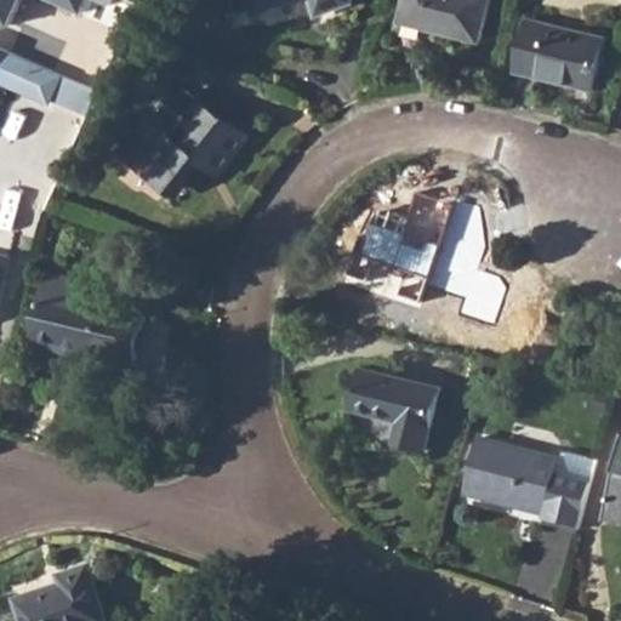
[(0,0),(0,18),(3,20),(10,0),(0,0)]
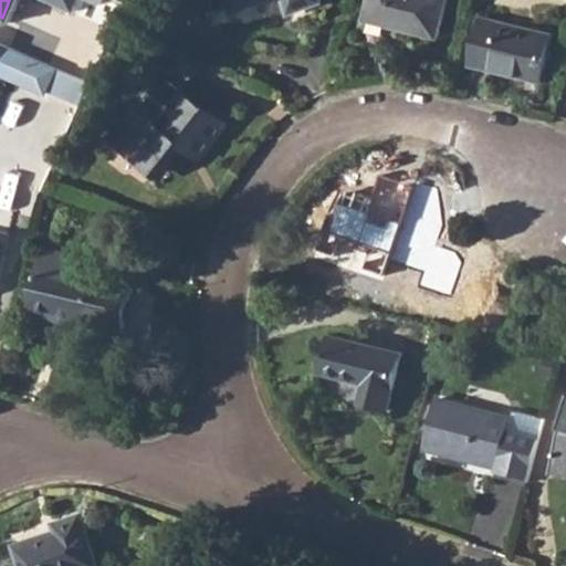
[(121,16),(125,4),(126,0),(107,0),(104,8),(121,16)]
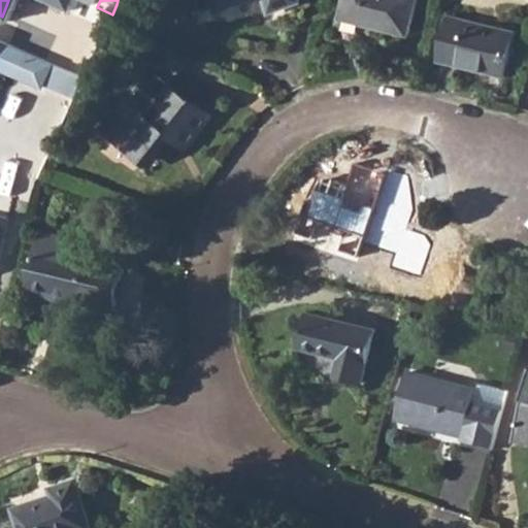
[(303,0),(216,0),(222,15),(261,0),(269,0),(275,15),(304,3),(303,0)]
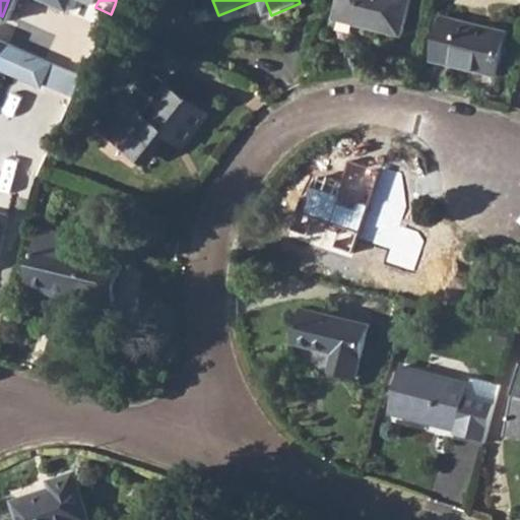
[(365,23),(365,25),(402,35),(411,0),(340,0),(337,15),(365,23)]
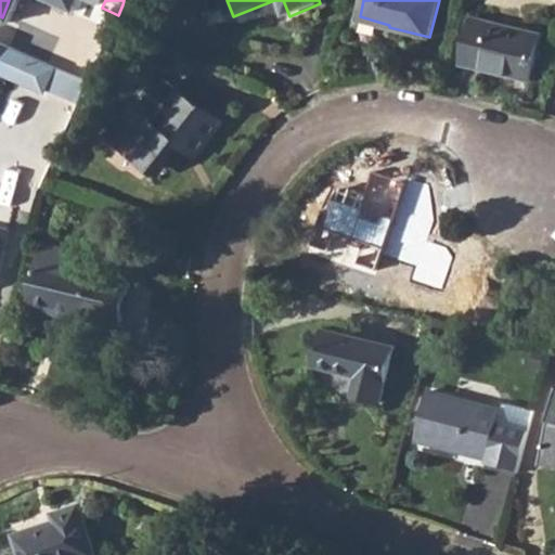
[(475,14),(462,60),(530,78),(543,31),(475,14)]
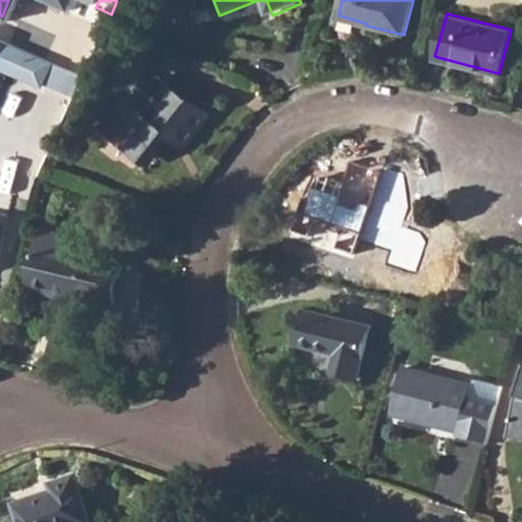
[(92,57),(77,50),(68,69),(82,77),(92,57)]
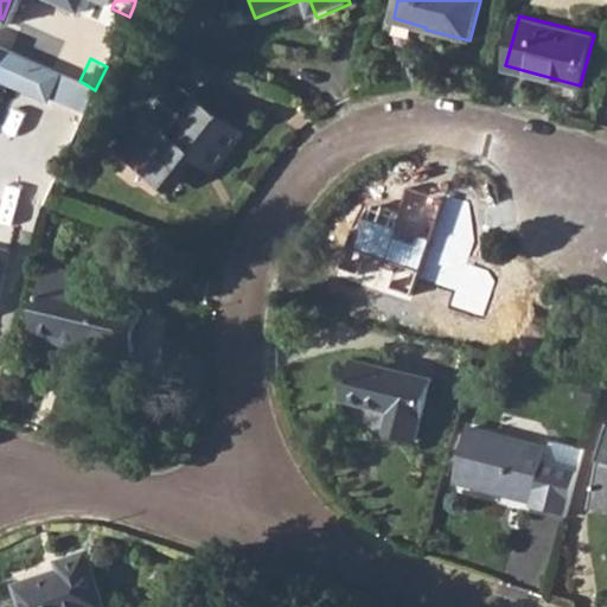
[(217,168),(243,134),(178,81),(123,146),(171,185),(196,152),(217,168)]
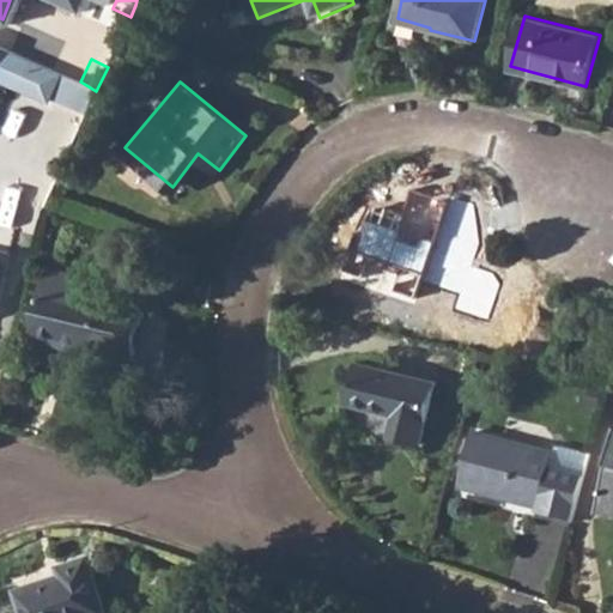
[(22,113),(10,147),(41,159),(53,123),(22,113)]
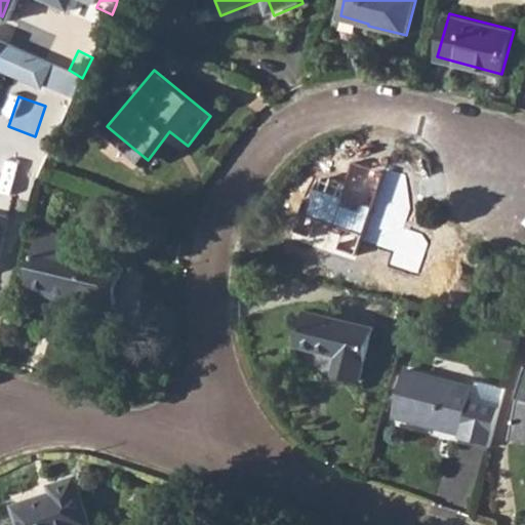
[(367,234),(385,174),(352,165),(347,183),(315,173),(304,214),(367,234)]
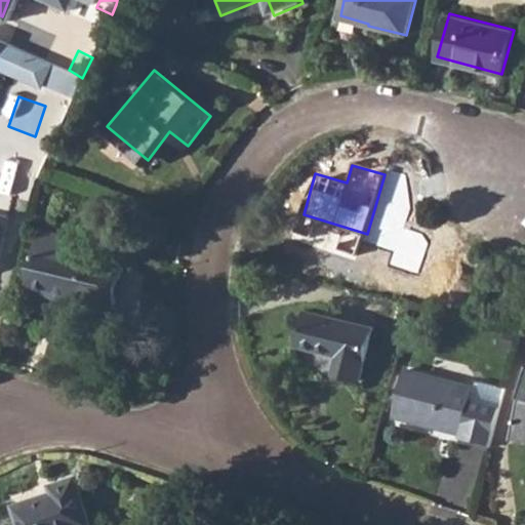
[(406,174),(386,168),(385,174),(367,234),(364,241),(396,250),(391,266),(419,275),(430,242),(422,232),(405,226),(412,208),(406,174)]
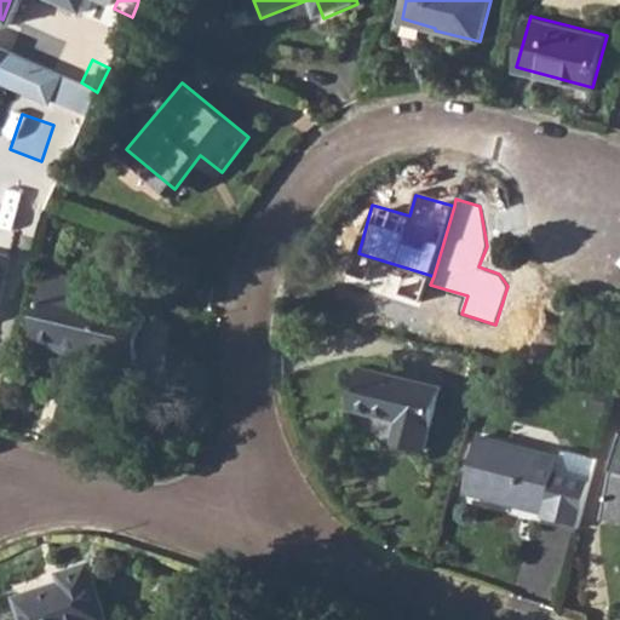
[(45,269),(28,343),(79,354),(79,351),(131,362),(142,309),(81,297),(85,277),(45,269)]
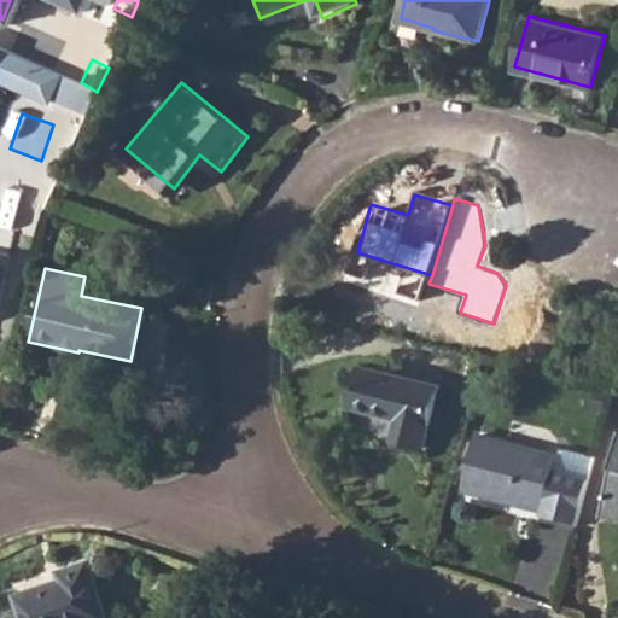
[(360,365),(350,402),(398,414),(392,435),(424,444),(439,385),(360,365)]
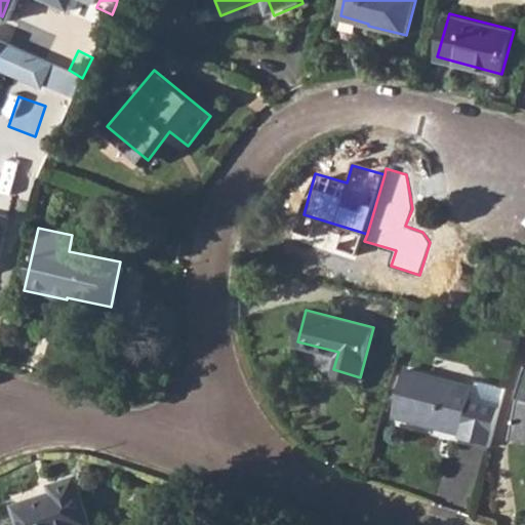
[(499,345),(510,348),(514,331),(503,329),(499,345)]
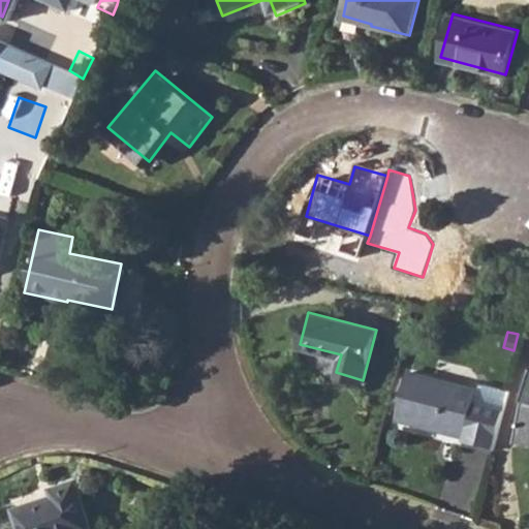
[(406,373),(396,418),(465,436),(476,390),(406,373)]
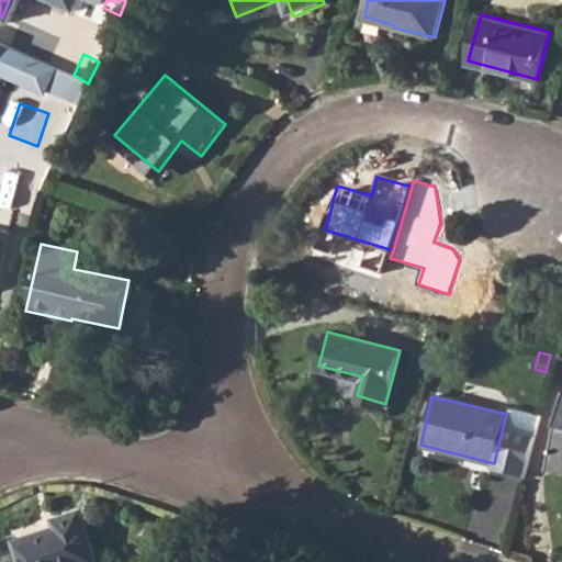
[(561,408),(546,470),(561,474),(561,408)]
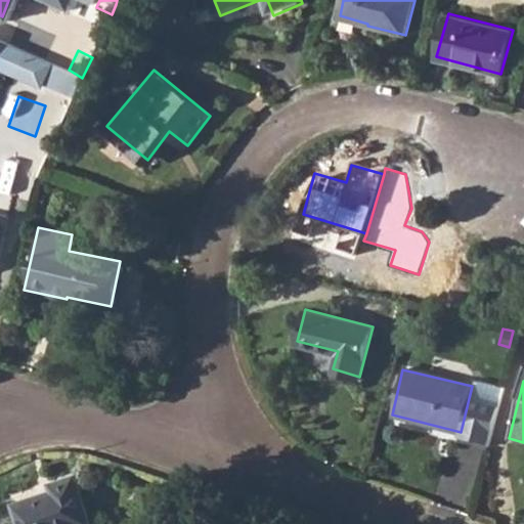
[(50,484),(53,491),(51,492),(14,505),(20,523),(90,523),(75,476),(50,484)]
